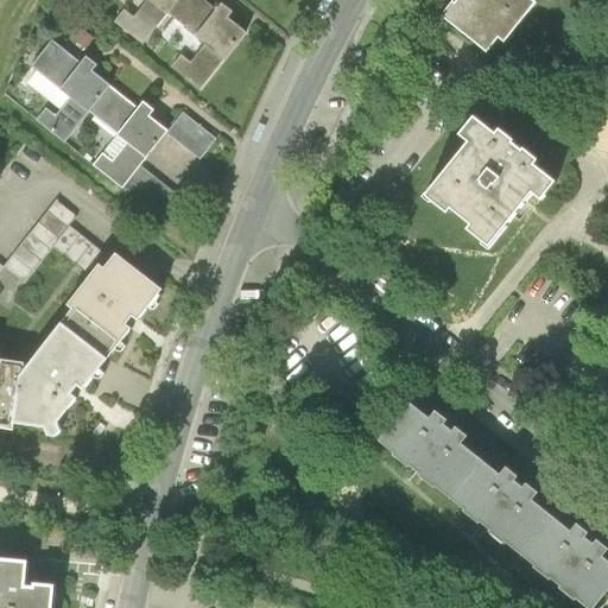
[(124,12),(114,23),(143,46),(169,14),(179,0),(147,0),(133,19),(124,12)]
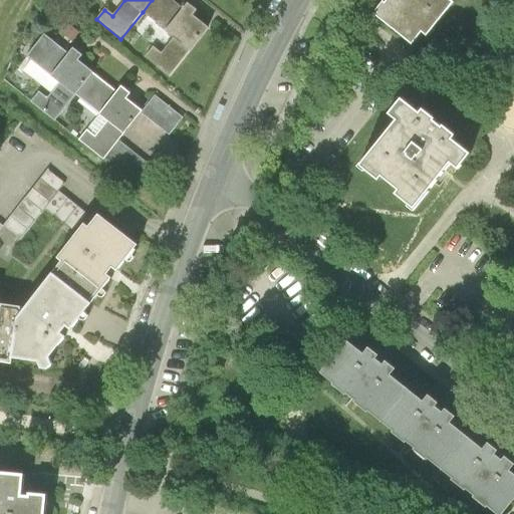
[(152,0),(143,12),(164,29),(182,6),(173,0),(152,0)]
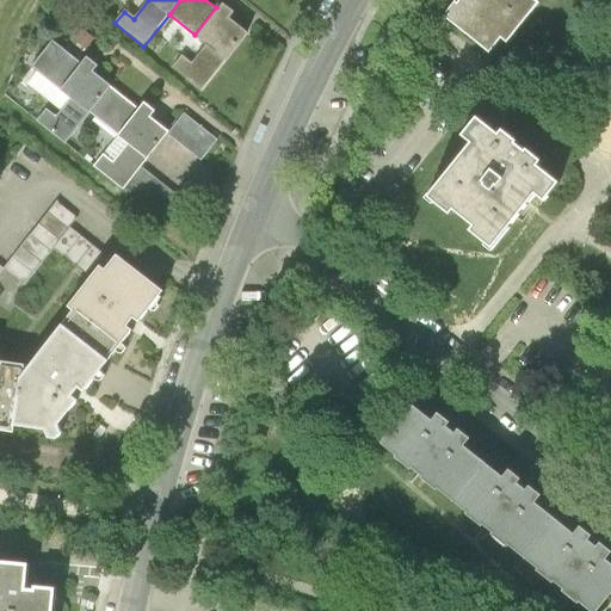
[(535,0),(460,0),(457,2),(455,0),(445,12),(449,14),(445,18),(489,54),(501,38),(507,43),(539,4),(535,0)]
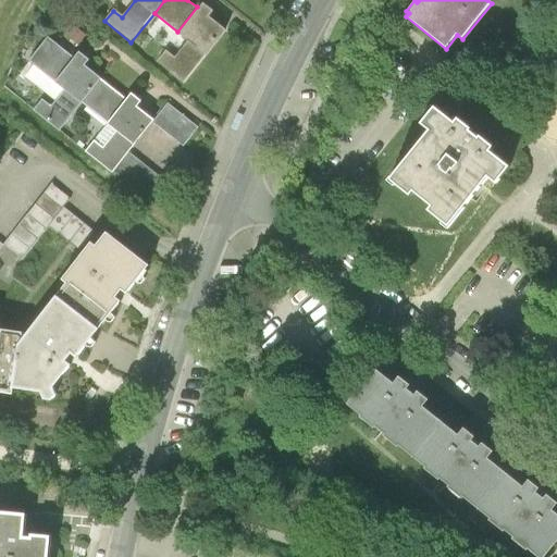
[(165,52),(157,62),(184,84),(227,29),(207,13),(210,8),(201,1),(197,7),(177,32),(189,41),(174,59),(165,52)]
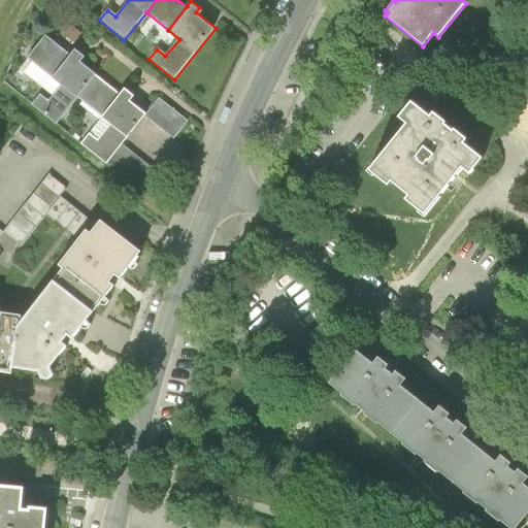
[(77,31),(68,25),(59,37),(68,43),(77,31)]
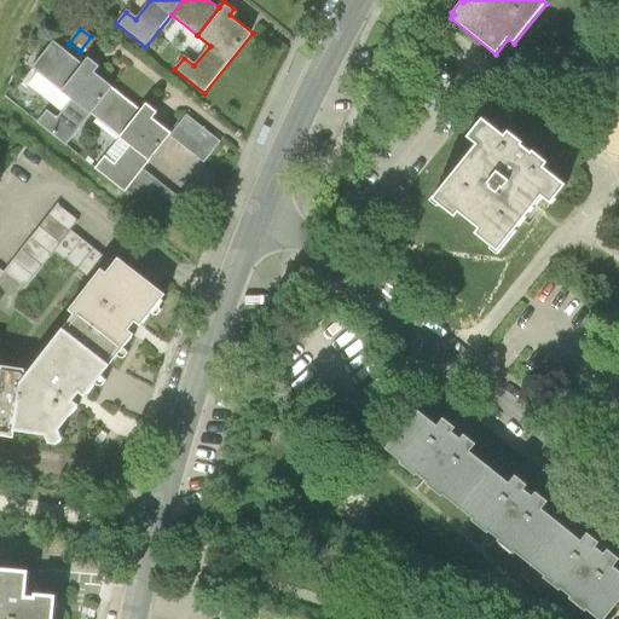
[(30,68),(57,90),(79,63),(51,41),(30,68)]
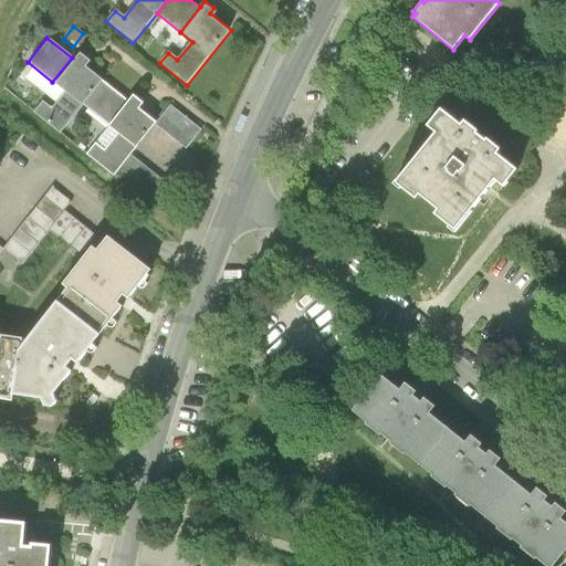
[(40,100),(31,111),(60,134),(83,105),(101,83),(103,81),(83,65),(87,60),(77,51),(72,58),(52,82),(64,92),(51,108),(40,100)]
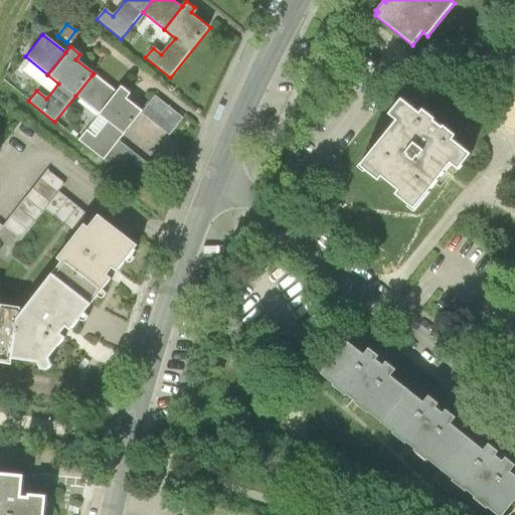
[(75,96),(97,113),(113,93),(92,75),(75,96)]
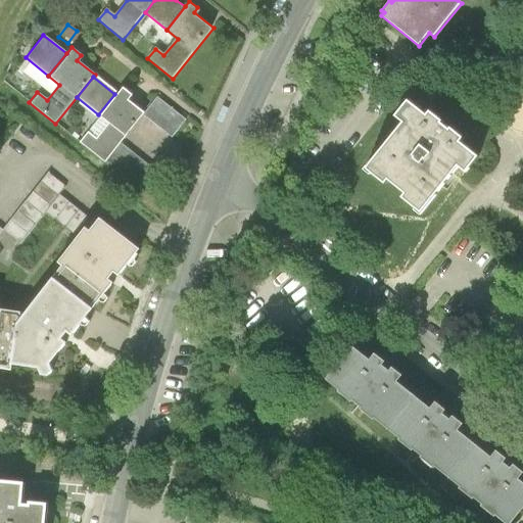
[(86,132),(79,142),(104,162),(106,160),(120,143),(142,115),(144,113),(126,99),(131,94),(121,86),(114,94),(98,114),(109,124),(96,140),(86,132)]
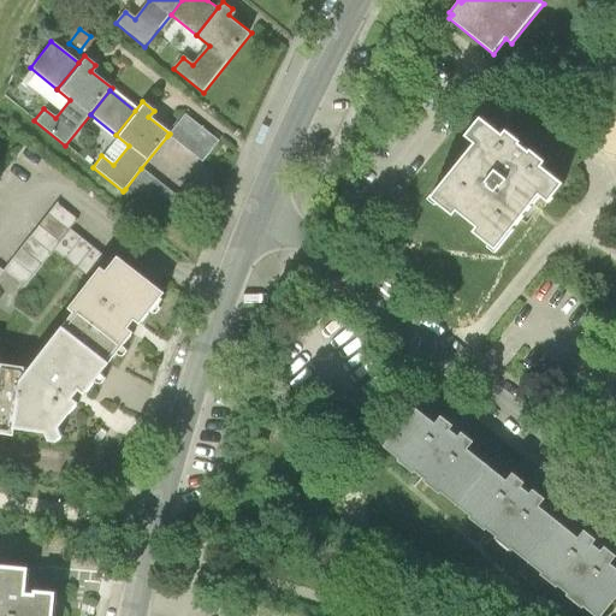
[(167,136),(202,164),(219,142),(184,116),(170,134),(167,136)]
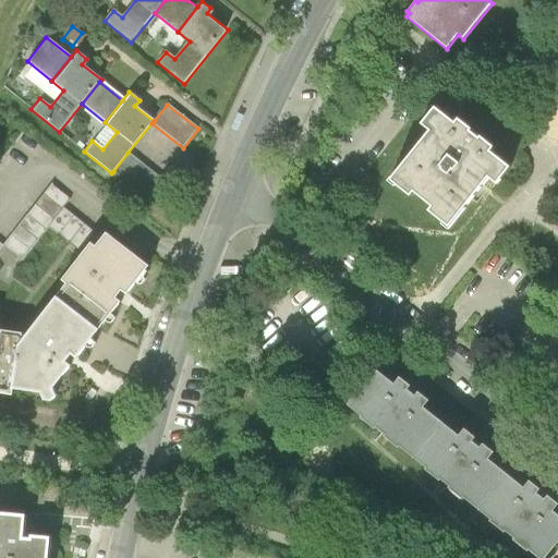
[(429,131),(389,180),(410,196),(413,192),(433,207),(428,211),(449,228),(489,178),(497,184),(511,168),(490,152),(495,147),(481,136),(478,138),(471,132),(472,130),(458,119),(455,122),(435,107),(421,124),(429,131)]
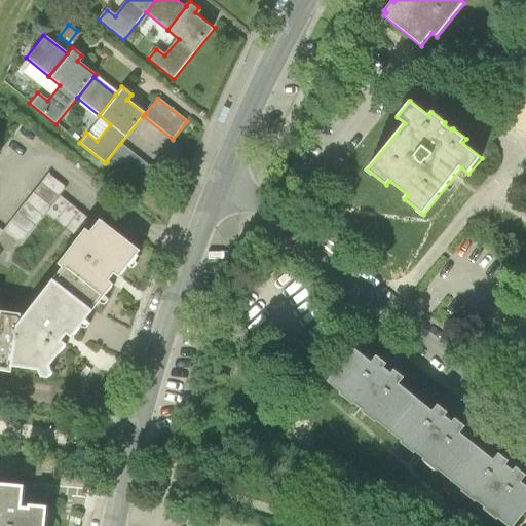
[(159,176),(120,144),(107,161),(146,193),(159,176)]
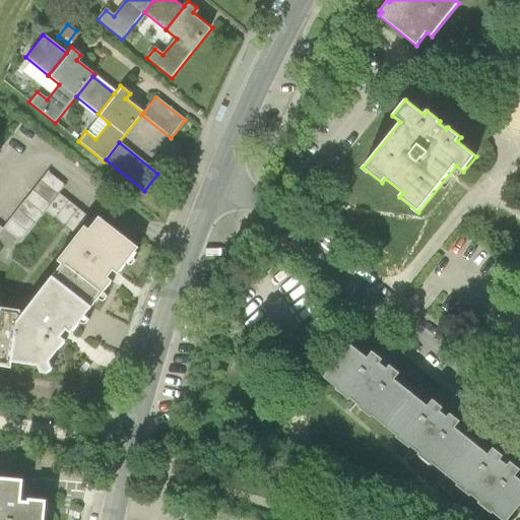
[(48,172),(2,229),(3,230),(19,243),(45,210),(73,234),(87,216),(59,194),(66,187),(48,172)]
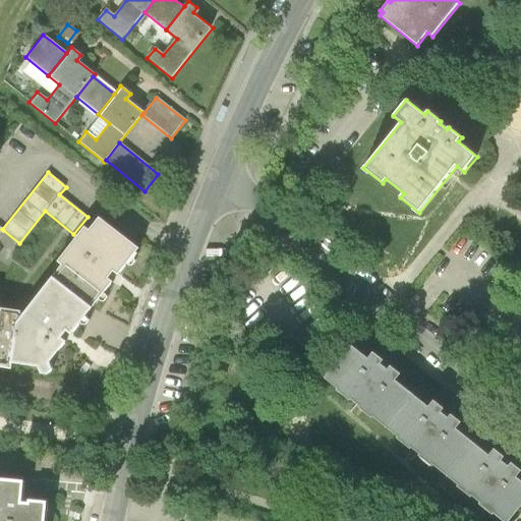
[(64,267),(55,279),(94,308),(113,283),(109,280),(116,272),(120,276),(141,250),(101,219),(91,232),(85,228),(59,263),(64,267)]
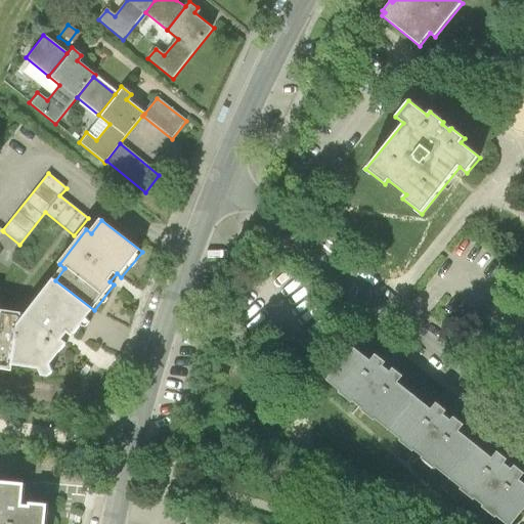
[(26,314),(15,326),(10,365),(14,366),(39,368),(42,376),(48,377),(52,373),(50,365),(67,344),(62,341),(69,334),(73,338),(94,310),(55,280),(53,278),(26,314)]
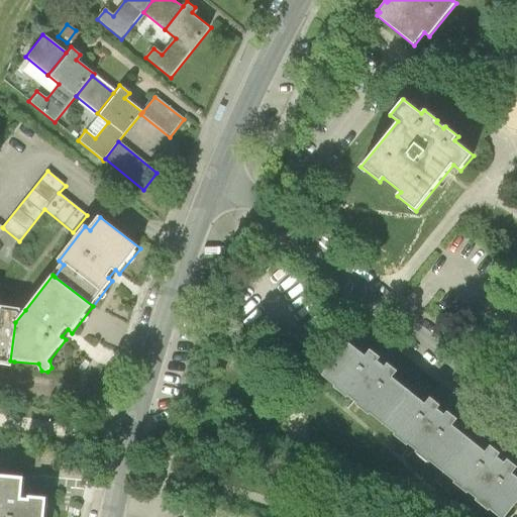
[(0,365),(13,368),(14,362),(10,360),(15,322),(25,310),(0,306),(0,365)]
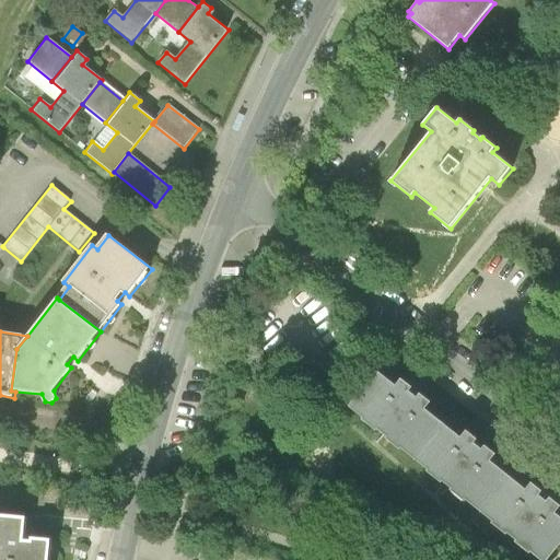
[(347,404),(412,456),(441,422),(422,407),(429,399),(418,391),(415,395),(406,388),(409,385),(399,376),(394,384),(375,369),(347,404)]
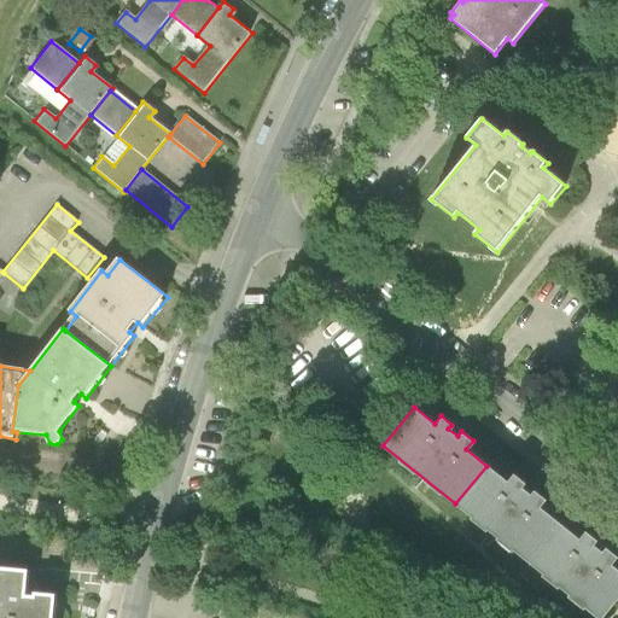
[(507,482),(487,466),(455,503),(528,563),(560,523),(540,507),(546,500),(534,490),(530,495),(522,488),(525,483),(513,473),(507,482)]
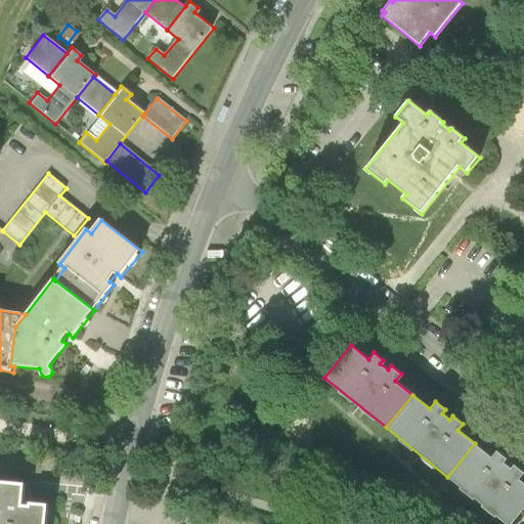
[(491,457),(475,443),(447,477),(506,523),(511,523),(523,508),(523,483),(519,479),(523,473),(514,465),(511,469),(503,463),(506,459),(496,451),(491,457)]
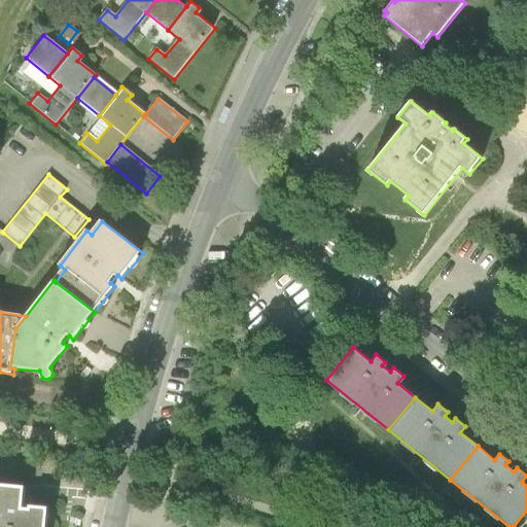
[(28,484),(0,481),(0,526),(48,526),(51,504),(33,502),(33,506),(26,505),(28,484)]
